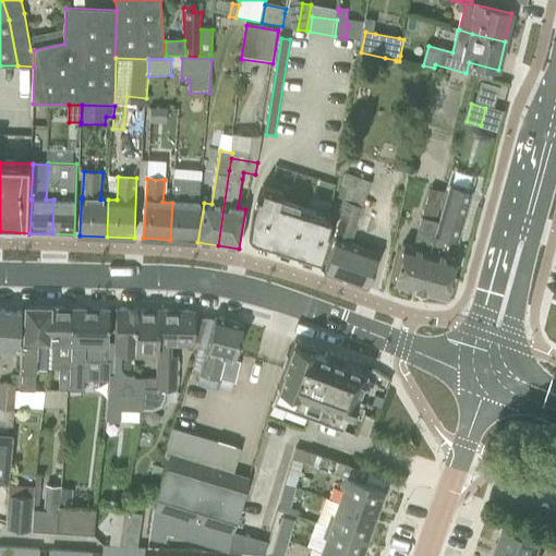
[(200,182),(182,181),(174,180),(172,203),(170,240),(197,242),(200,204),(197,204),(200,182)]
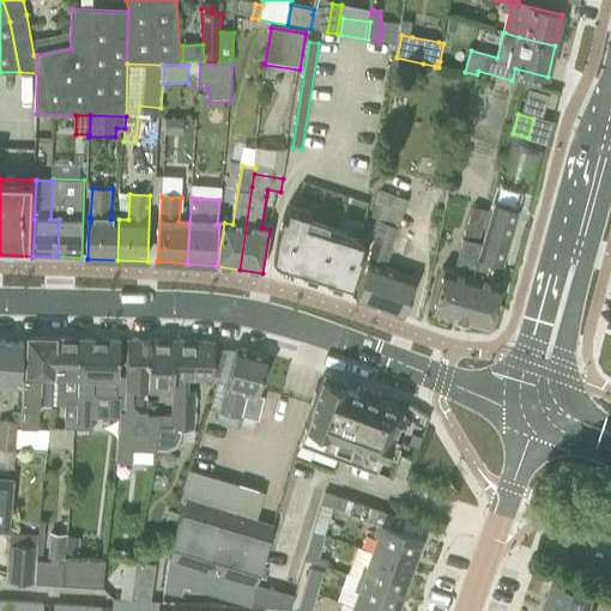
[(503,266),(519,211),(494,204),(491,212),(461,320),(490,328),(502,286),(491,283),(496,265),(503,266)]
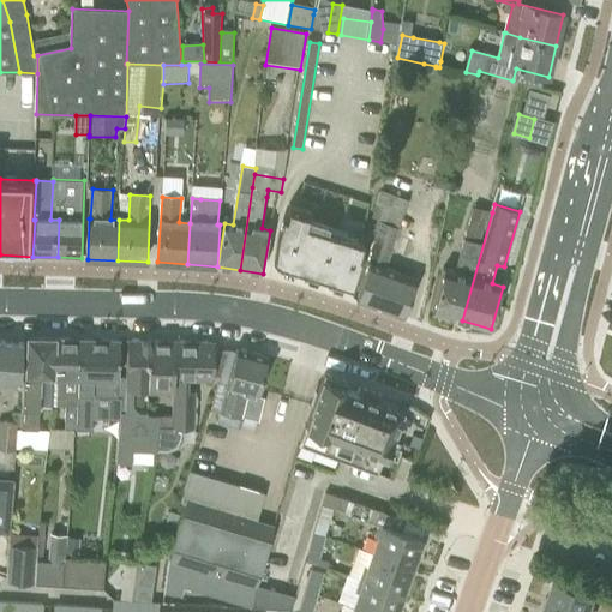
[(311,213),(291,207),(287,220),(283,219),(279,234),(275,261),(279,262),(277,267),(282,269),(281,273),(295,277),(297,273),(306,276),(305,281),(319,286),(321,281),(330,283),(329,288),(343,293),(345,288),(351,291),(361,258),(359,257),(364,244),(307,226),(311,213)]
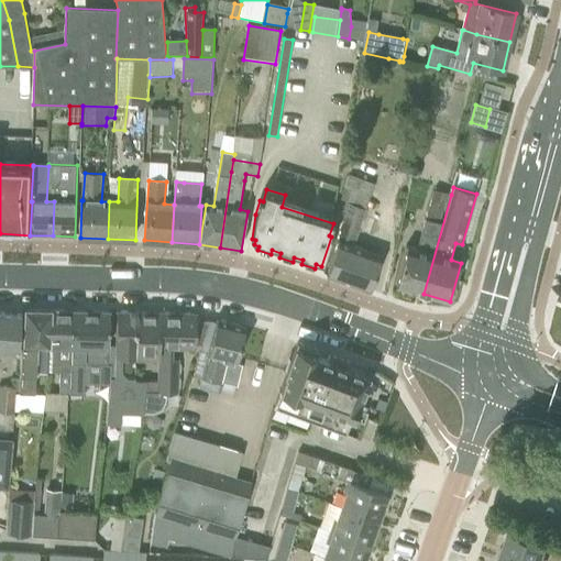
[(403,265),(397,286),(424,294),(451,195),(444,193),(436,190),(427,221),(419,251),(408,248),(403,265)]
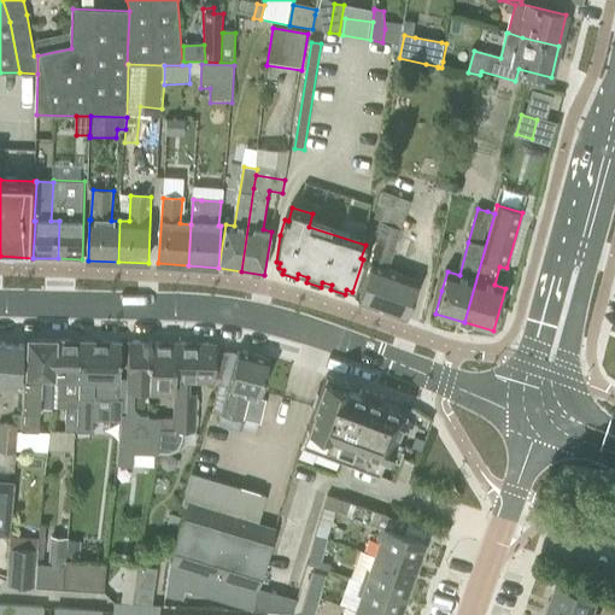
[(406,320),(415,298),(420,283),(388,271),(396,252),(403,232),(380,223),(373,244),(380,246),(359,303),(406,320)]
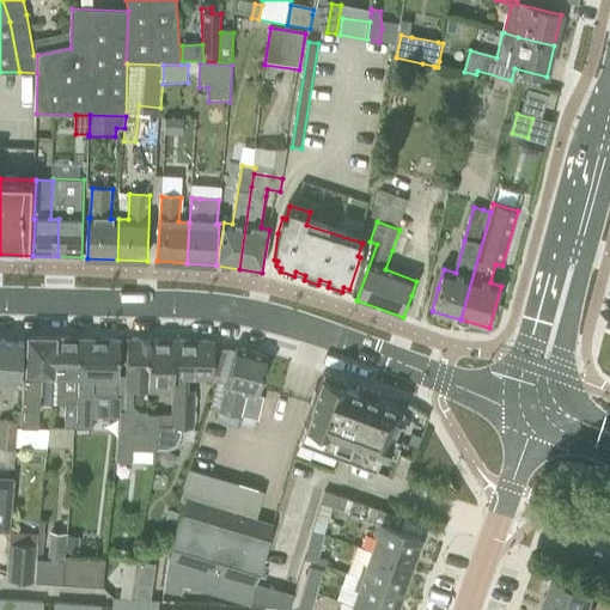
[(40,377),(54,377),(55,339),(28,337),(26,376),(24,376),(22,408),(23,408),(23,429),(38,429),(40,377)]
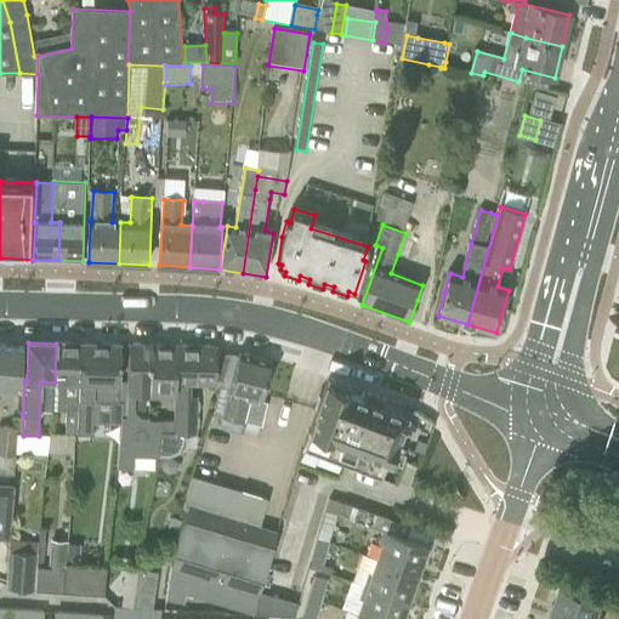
[(79,382),(80,345),(56,344),(55,382),(54,412),(67,412),(66,437),(79,437),(80,382),(79,382)]
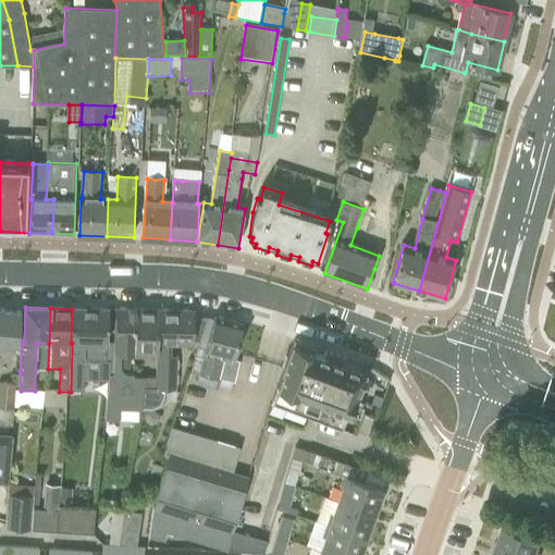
[(109,344),(109,331),(110,309),(72,309),(71,343),(72,343),(71,392),(81,393),(82,361),(105,361),(103,375),(110,375),(114,375),(115,344),(109,344)]
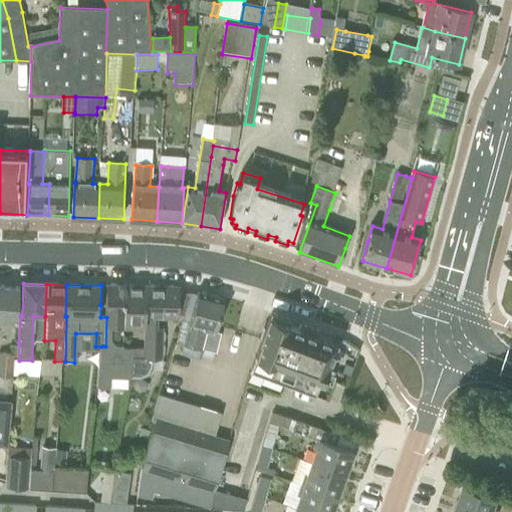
[(0,321),(18,323),(20,288),(0,286),(0,321)]
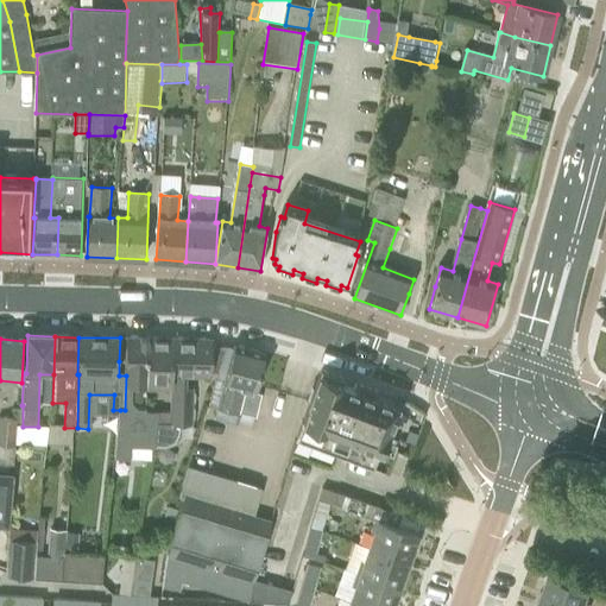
[(133,386),(147,386),(147,380),(149,339),(127,339),(127,361),(126,376),(125,410),(120,410),(117,460),(132,460),(132,448),(132,436),(155,437),(159,414),(147,412),(149,411),(139,411),(132,405),(133,386)]
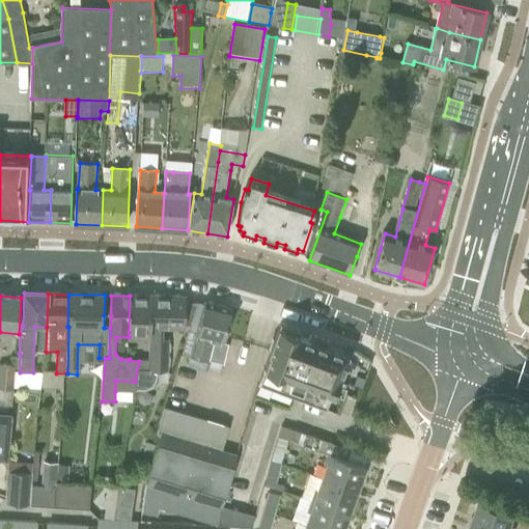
[(151,329),(152,297),(130,296),(129,332),(129,337),(150,337),(150,329),(151,329)]
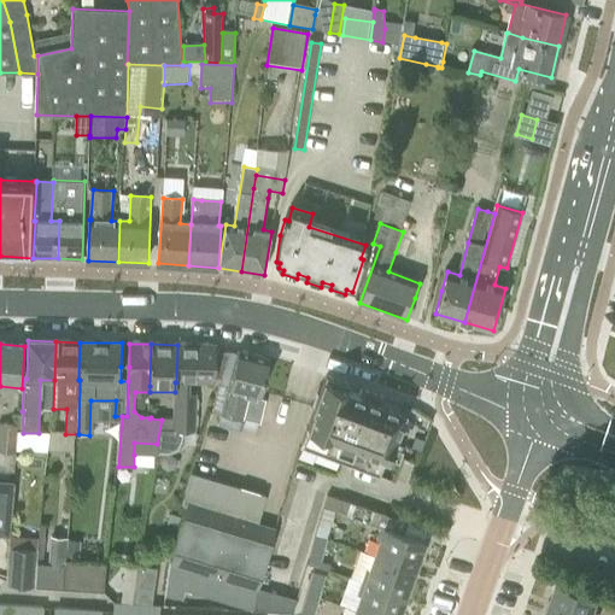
[(157,444),(157,455),(169,456),(179,452),(186,444),(187,433),(197,433),(198,394),(191,394),(191,382),(216,382),(216,381),(216,380),(223,380),(232,352),(216,352),(216,347),(216,345),(177,345),(176,382),(175,382),(175,392),(175,421),(162,420),(157,444)]
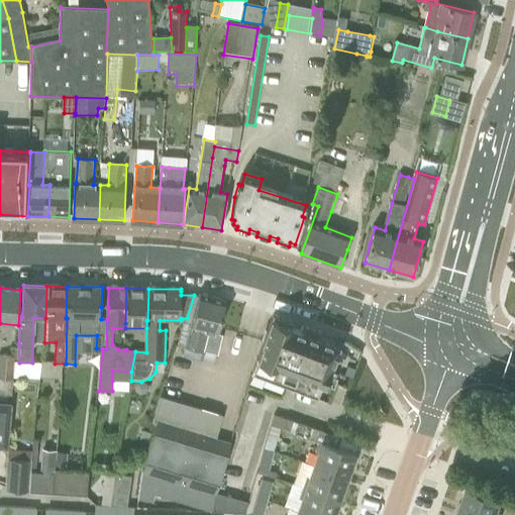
[(217,334),(225,301),(200,294),(195,314),(192,324),(187,345),(186,347),(204,352),(209,332),(217,334)]
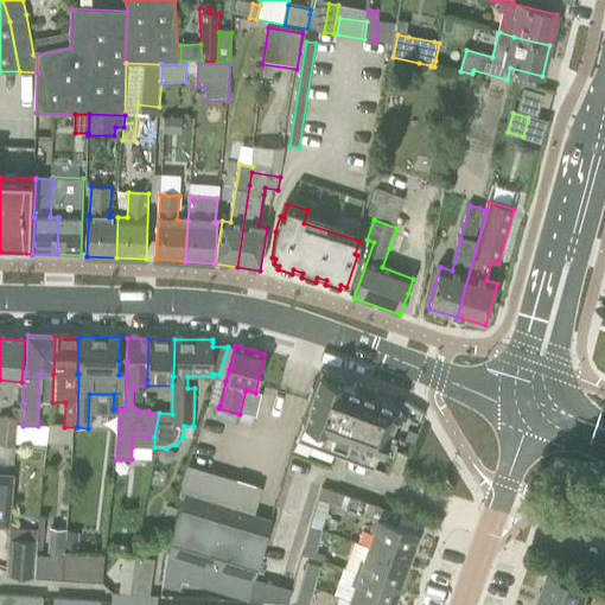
[(394,418),(397,407),(379,400),(381,394),(357,384),(355,392),(343,387),(345,381),(323,371),(297,441),(374,471),(387,435),(399,440),(405,421),(394,418)]
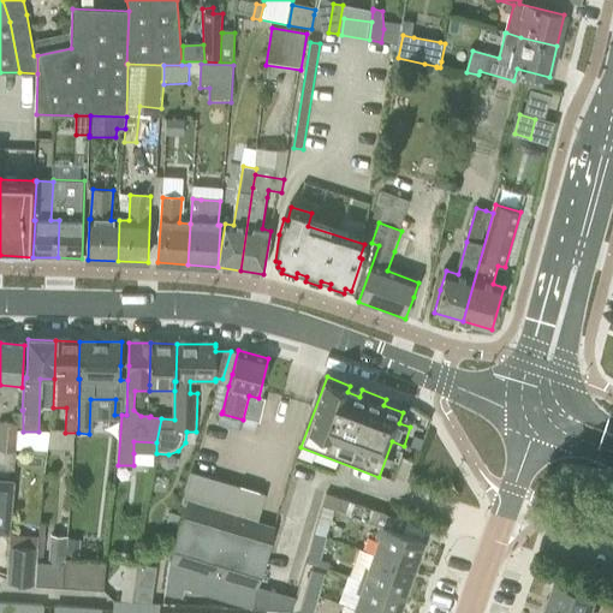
[(0,471),(15,474),(21,426),(1,423),(0,429),(0,471)]
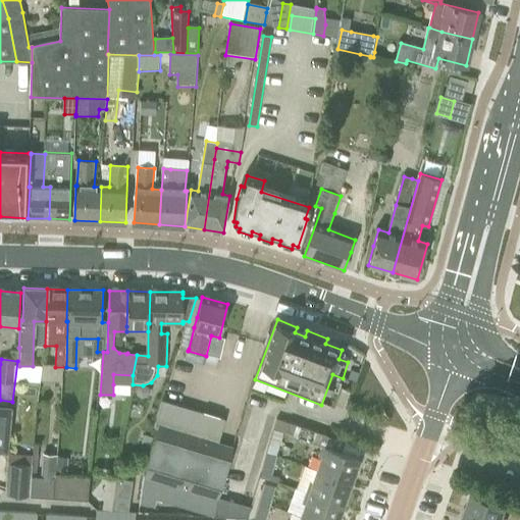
[(145,478),(140,507),(155,509),(157,501),(213,517),(219,499),(226,472),(232,451),(234,449),(219,444),(226,420),(190,409),(164,401),(155,430),(159,431),(145,478)]
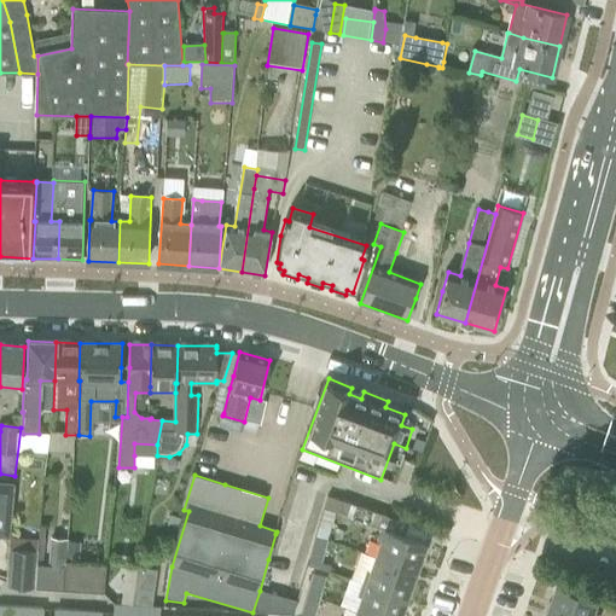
[(0,482),(0,536),(11,538),(16,483),(0,482)]
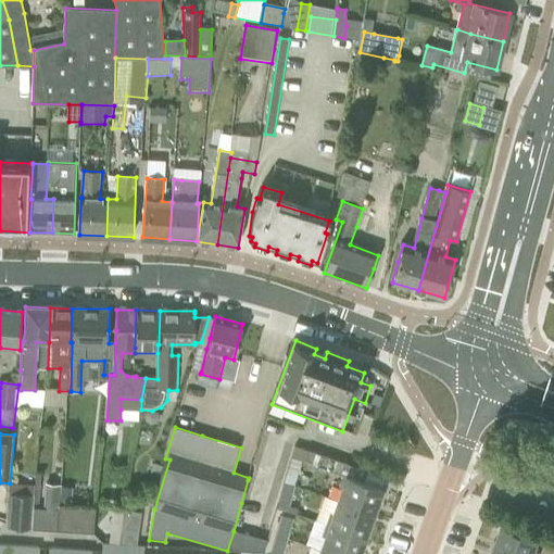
[(296,448),(292,458),(303,463),(313,466),(316,456),(316,454),(310,451),(309,452),(306,451),(305,451),(296,448)]
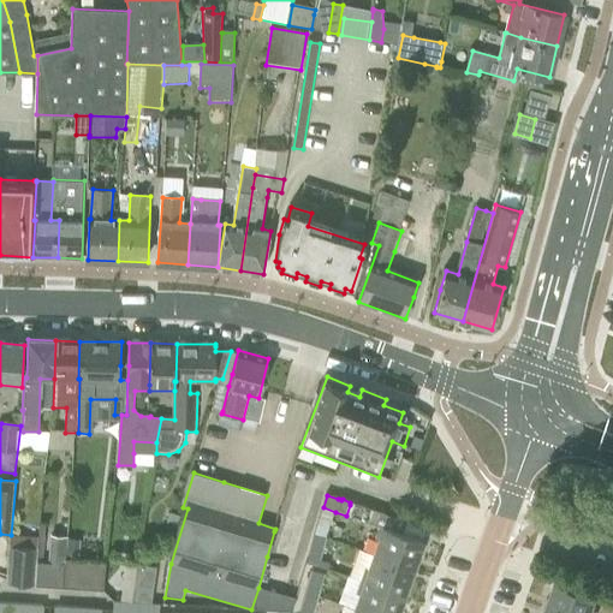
[(403,534),(406,524),(375,513),(370,524),(381,528),(376,541),(380,542),(375,557),(415,570),(424,542),(403,534)]
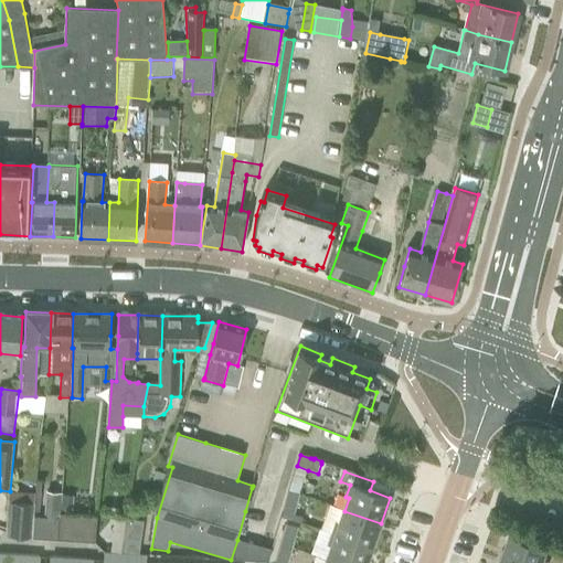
[(295,516),(300,496),(289,492),(284,513),(295,516)]
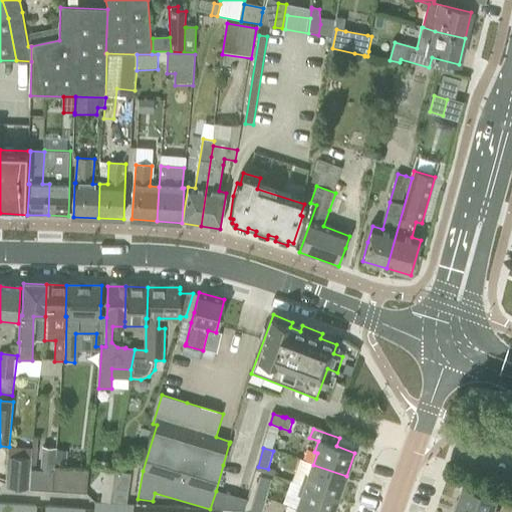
[(31,472),(30,485),(31,485),(31,490),(39,490),(52,491),(54,468),(56,451),(42,450),(40,473),(31,472)]
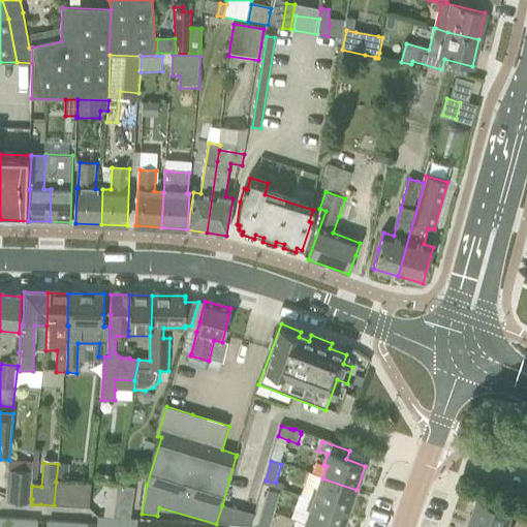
[(31,499),(32,486),(33,472),(9,471),(6,502),(31,504),(32,499),(31,499)]
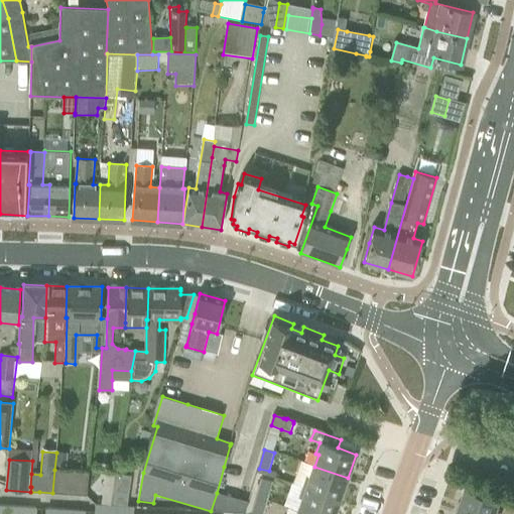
[(340,501),(348,478),(314,467),(310,479),(307,478),(303,488),(306,489),(340,501)]
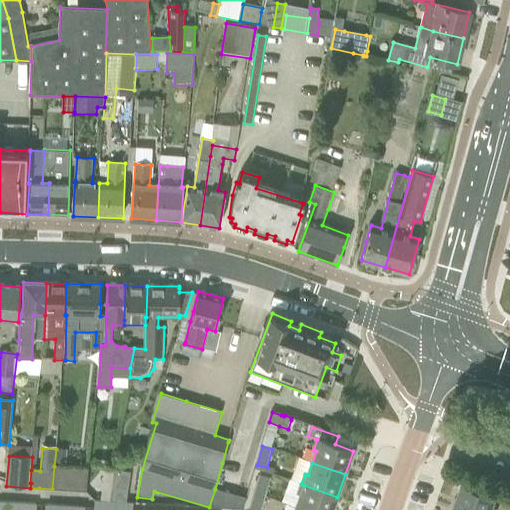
[(87,479),(88,468),(64,467),(54,466),(52,489),(62,490),(86,492),(87,483),(87,479)]
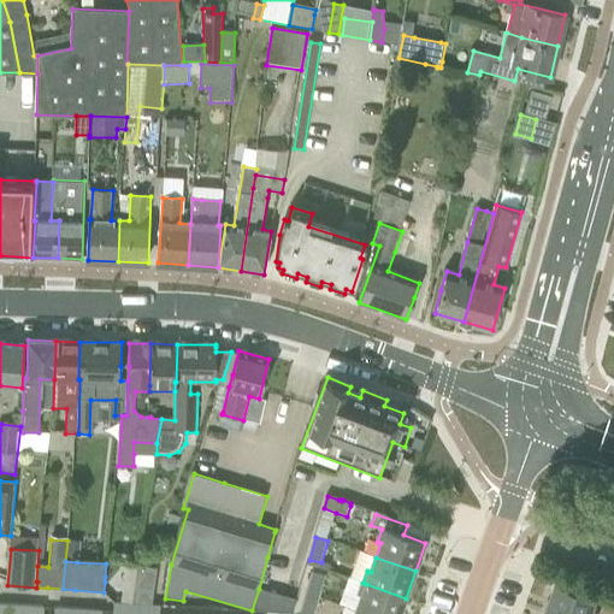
[(314,573),(307,595),(320,598),(328,577),(314,573)]
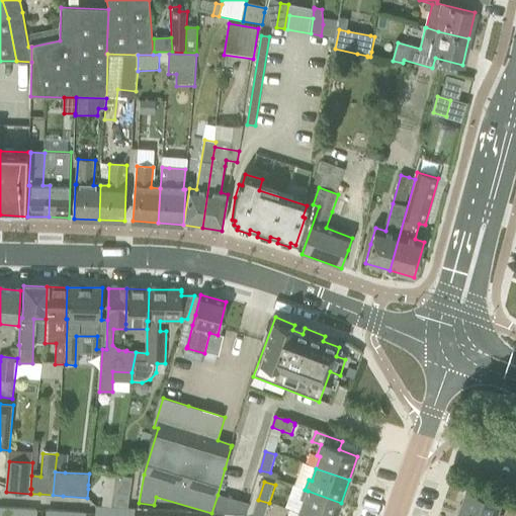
[(467,490),(459,514),(463,515),(495,515),(496,512),(501,514),(505,503),(467,490)]
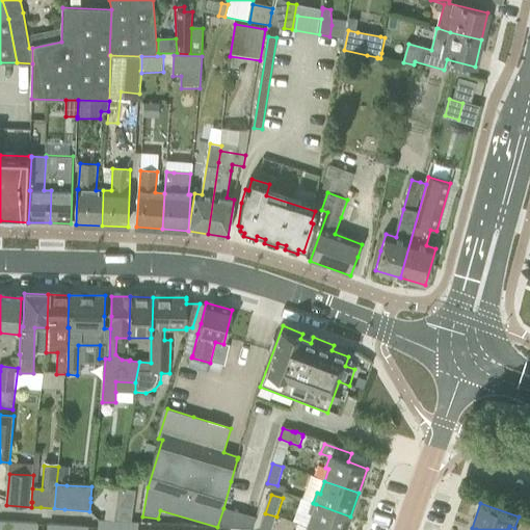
[(345,529),(350,517),(316,504),(308,528),(312,529),(345,529)]
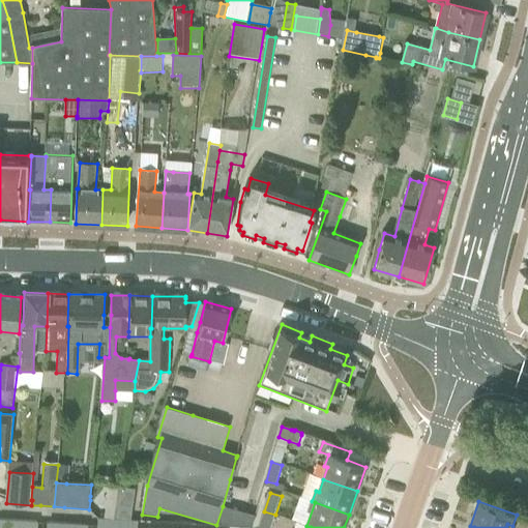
[(256,516),(223,506),(216,525),(253,527),(256,516)]
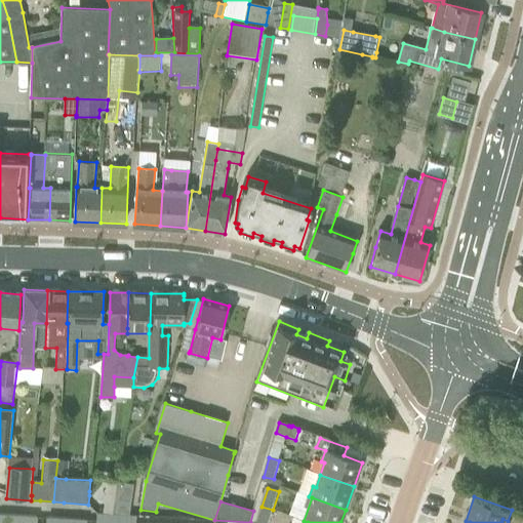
[(269,522),(273,510),(262,507),(257,522),(269,522)]
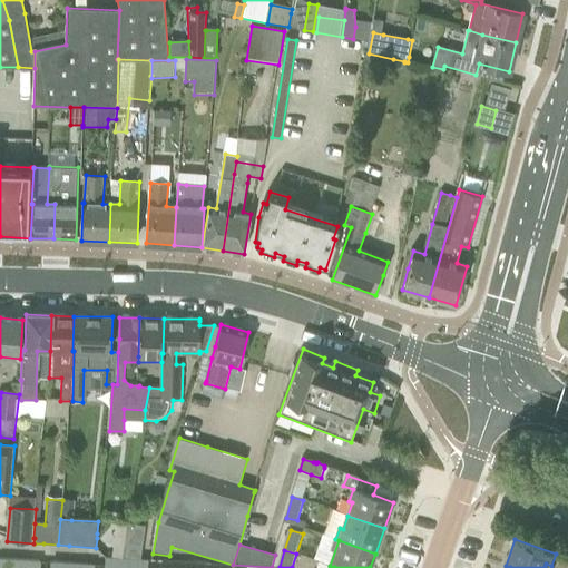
[(19,567),(20,560),(0,558),(0,567),(19,567)]
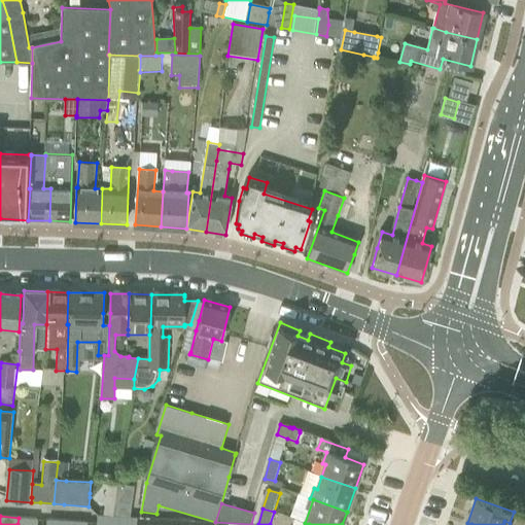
[(115,524),(117,518),(98,516),(97,524),(115,524)]
